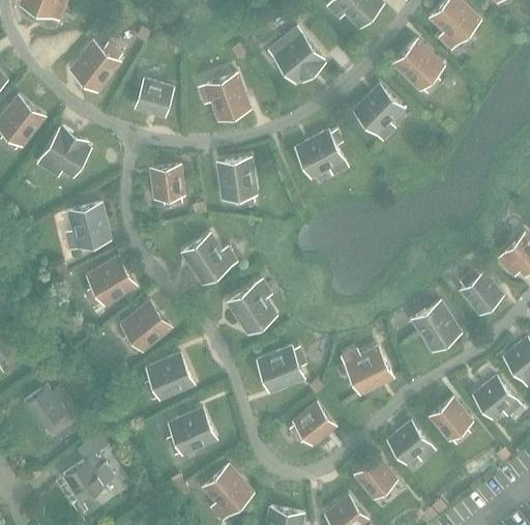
[(63,9),(66,0),(23,0),(21,7),(52,19),(56,7),(63,9)]
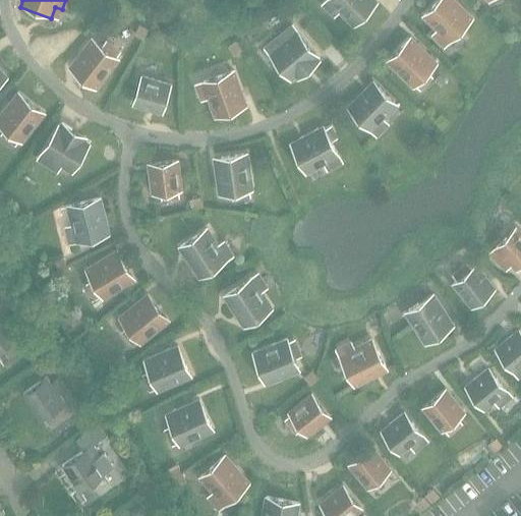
[(330,0),(327,4),(352,29),(375,5),(369,0),(330,0)]
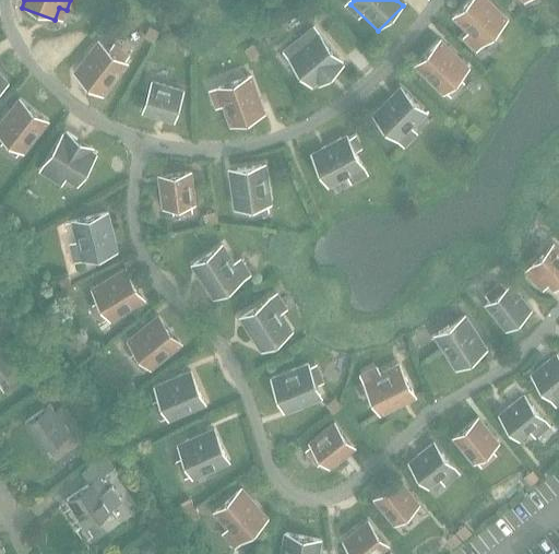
[(461,42),(474,55),(506,23),(482,0),(474,0),(453,22),(467,36),(461,42)]
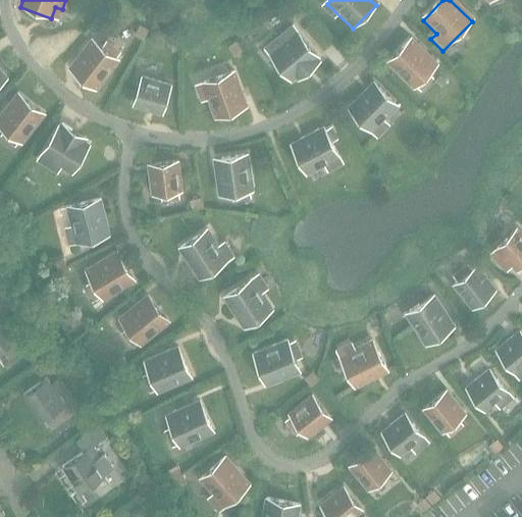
[(134,38),(143,43),(148,34),(139,29),(134,38)]
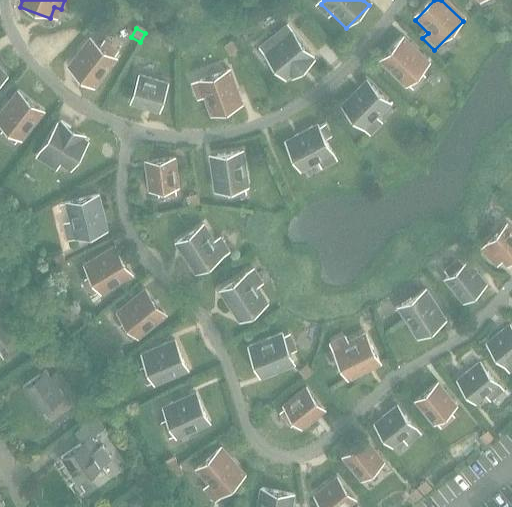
[(301,68),(303,70),(312,63),(310,60),(311,59),(285,29),(269,43),(273,49),(264,57),(285,81),(301,68)]
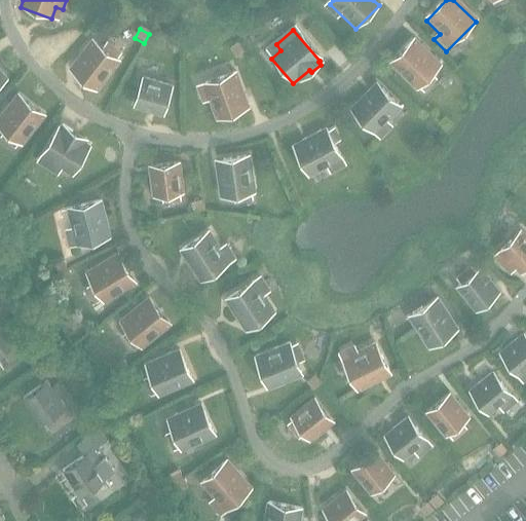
[(390,66),(416,91),(439,68),(413,42),(390,66)]
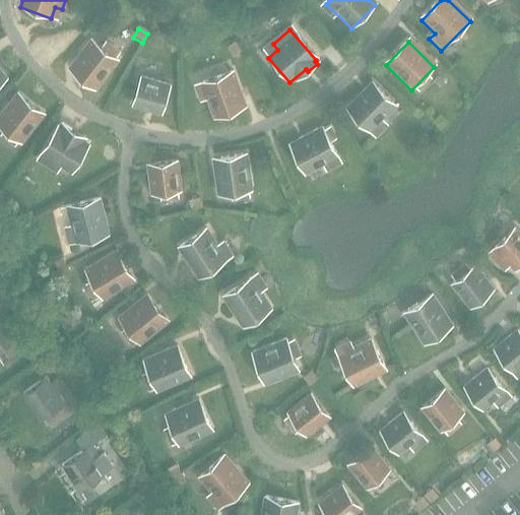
[(69,71),(94,91),(117,63),(90,43),(69,71)]
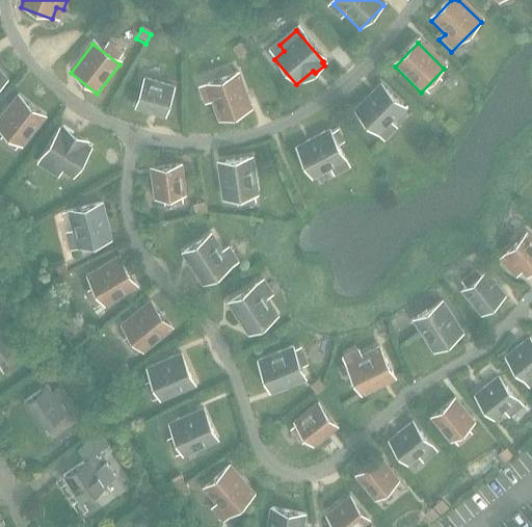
[(232,52),(238,60),(246,55),(240,47),(232,52)]
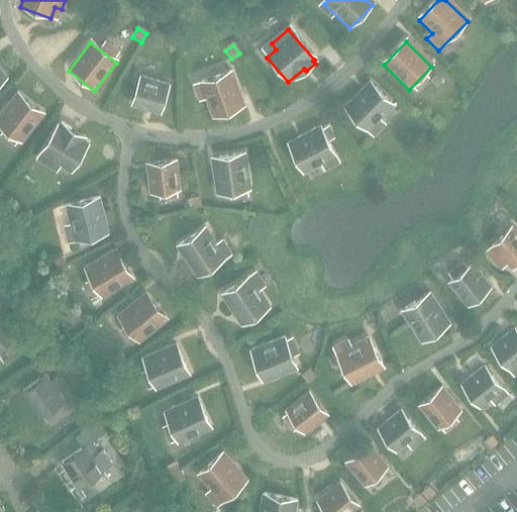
[(200,86),(213,119),(243,107),(231,75),(200,86)]
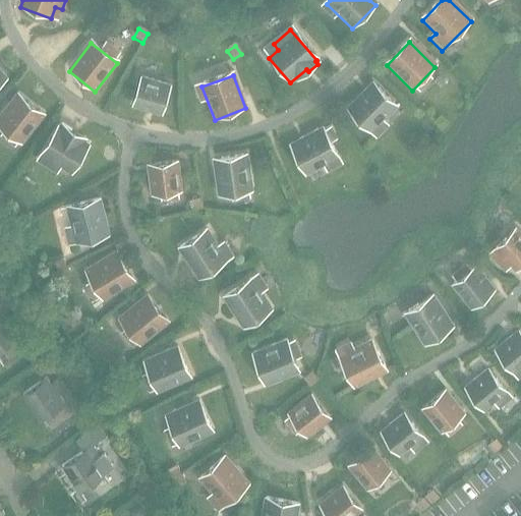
[(133,108),(161,116),(169,89),(141,80),(133,108)]
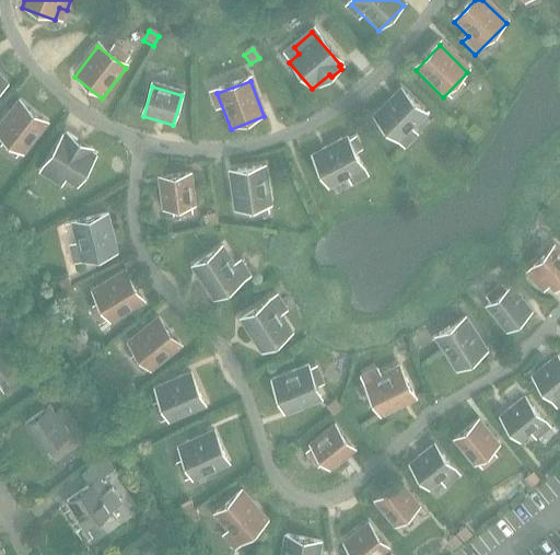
[(373,119),(398,145),(426,117),(400,92),(373,119)]
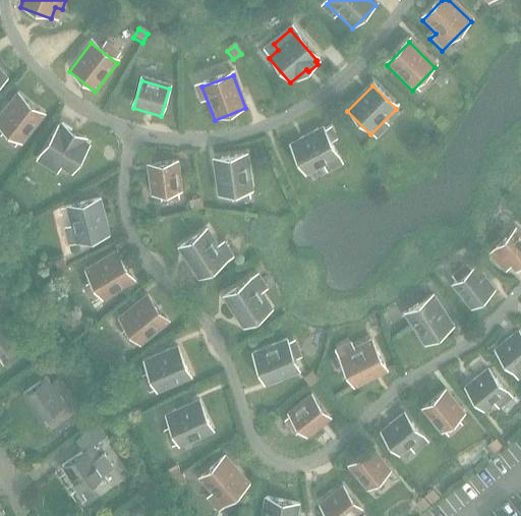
[(0,118),(0,128),(21,145),(44,117),(17,97),(0,118)]
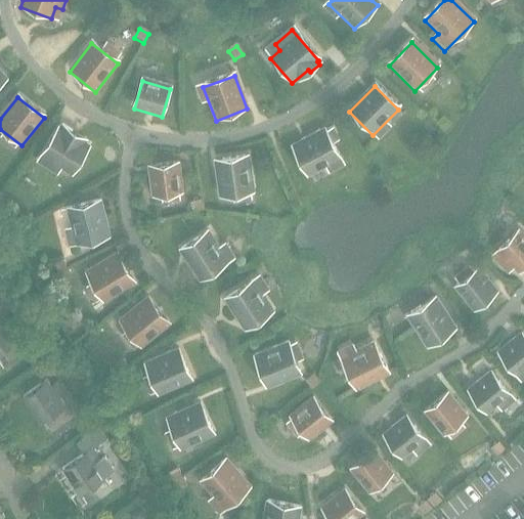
[(70,137),(72,134),(61,128),(59,131),(59,130),(38,165),(56,176),(60,170),(71,176),(88,148),(70,137)]
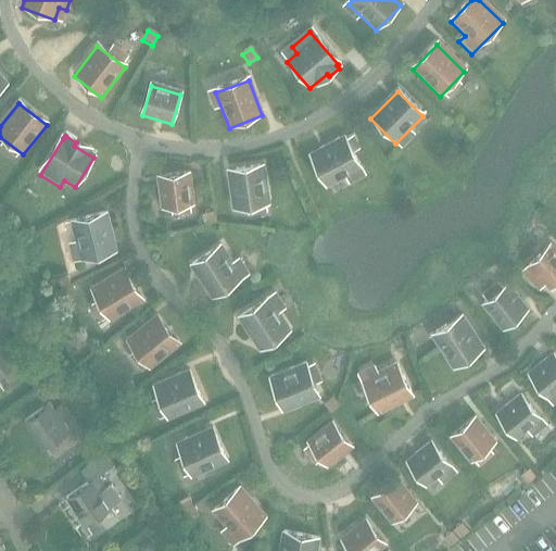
[(352,155),(361,151),(354,138),(345,142),(344,139),(310,158),(327,188),(361,171),(352,155)]
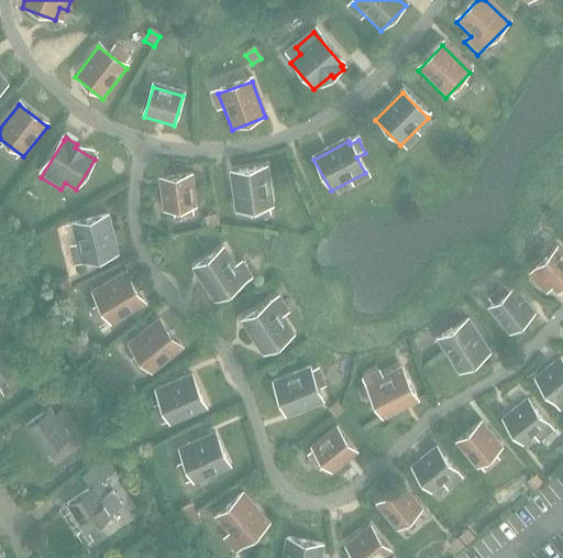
[(231,175),(236,214),(272,208),(266,171),(231,175)]
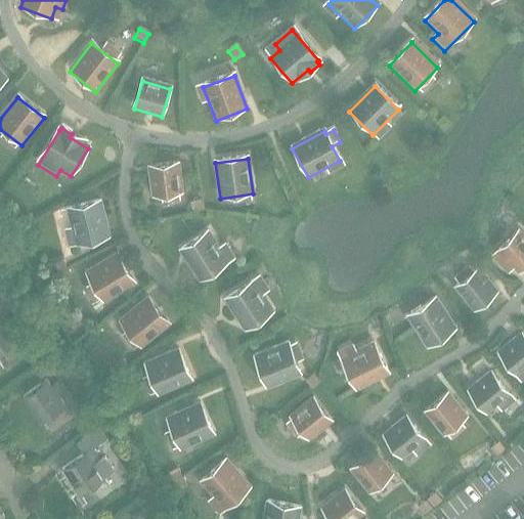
[(163,206),(181,204),(180,195),(181,195),(178,166),(148,169),(153,198),(162,197),(163,206)]
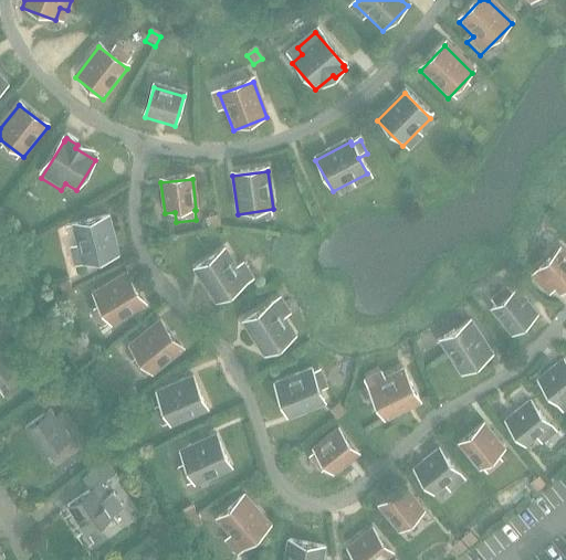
[(206,221),(208,231),(219,229),(216,218),(206,221)]
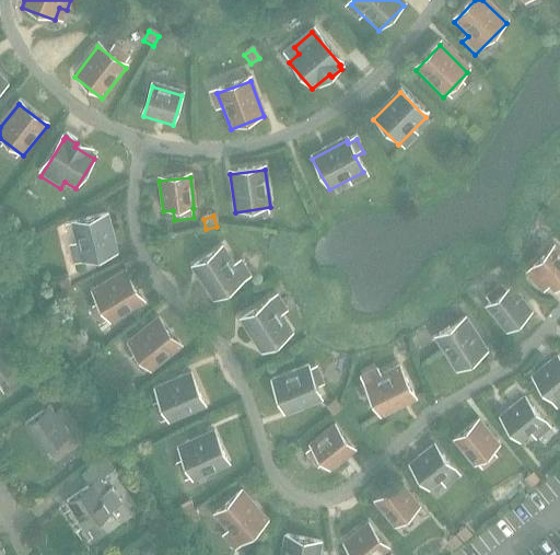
[(106,218),(72,226),(81,263),(116,255),(106,218)]
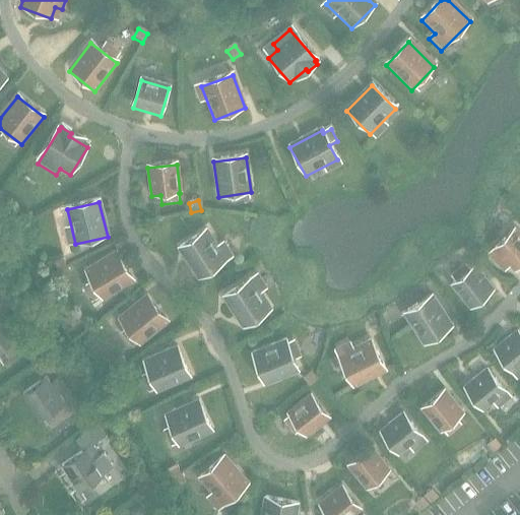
[(494,252),(513,272),(519,265),(519,238),(514,232),(494,252)]
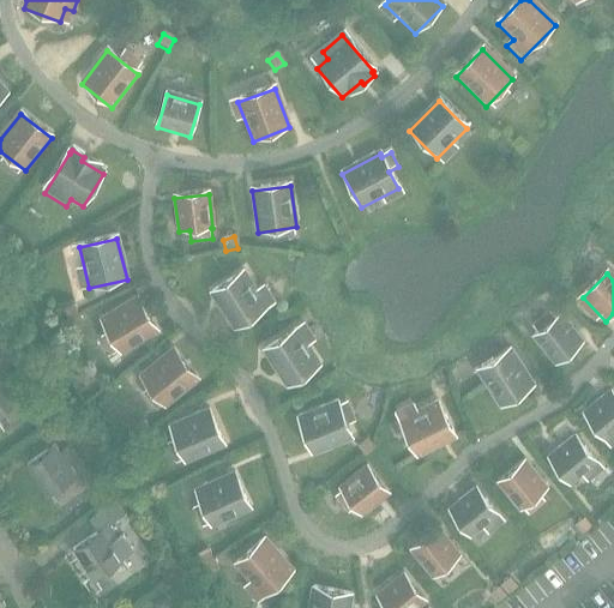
[(211,295),(234,331),(266,309),(244,275),(211,295)]
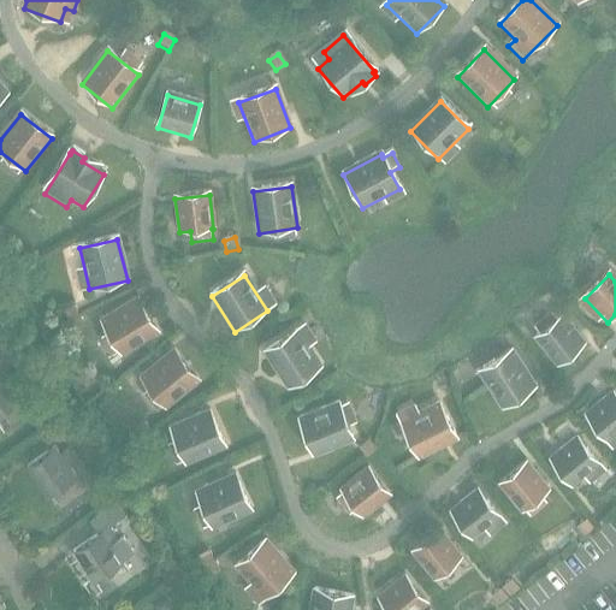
[(101,323),(122,356),(158,335),(137,301),(101,323)]
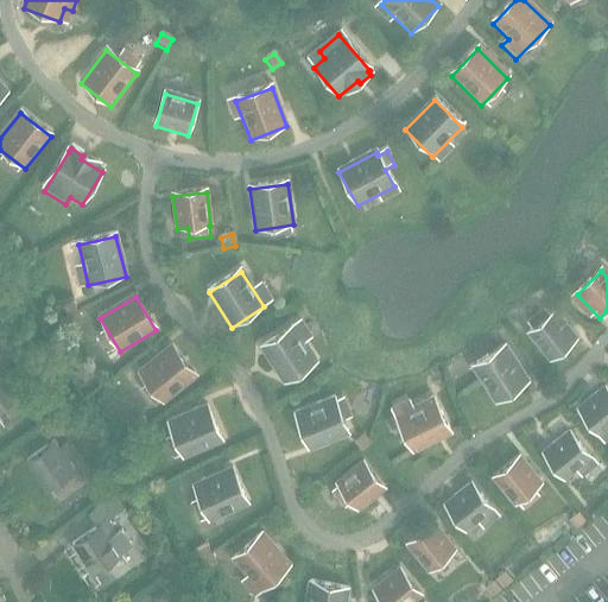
[(67,319),(77,314),(73,304),(62,309),(67,319)]
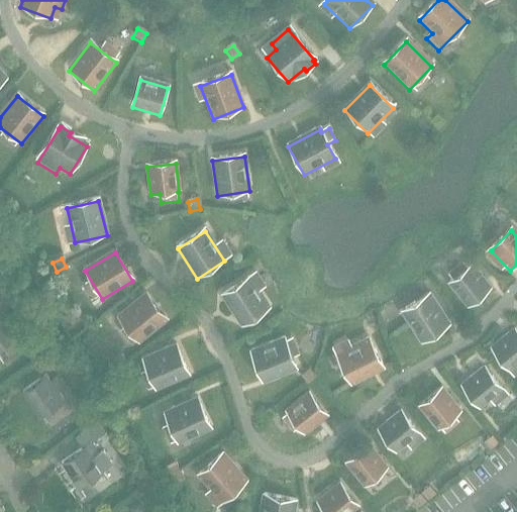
[(66,267),(57,272),(62,281),(70,276),(66,267)]
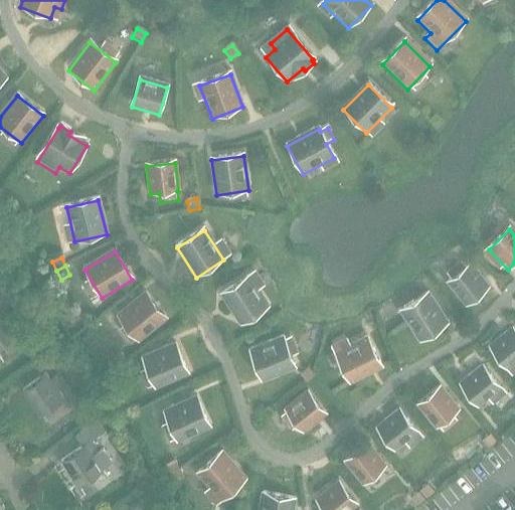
[(447,285),(465,307),(487,289),(469,267),(447,285)]
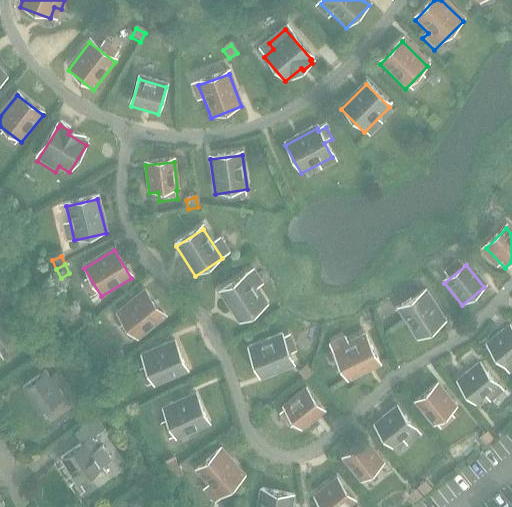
[(220,295),(239,324),(266,306),(247,277),(220,295)]
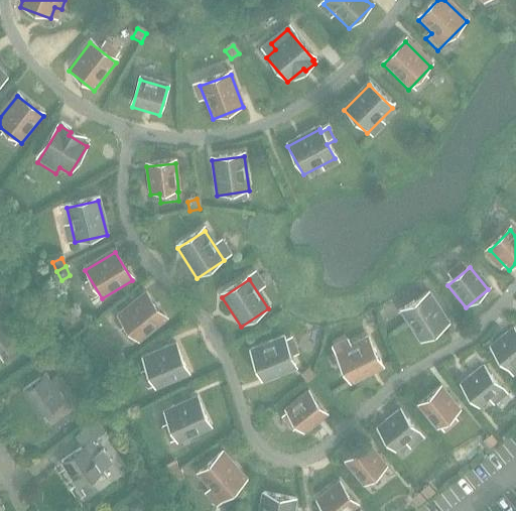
[(118,317),(139,343),(166,321),(145,295),(118,317)]
